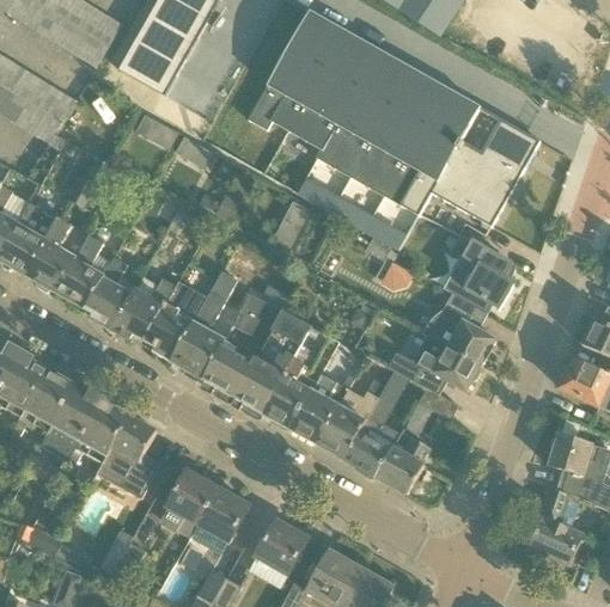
[(0,8),(5,12),(12,0),(0,0),(0,8)]
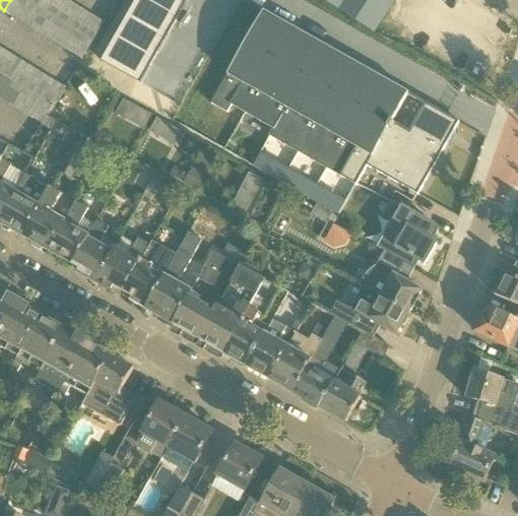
[(14,16),(25,0),(10,0),(4,10),(14,16)]
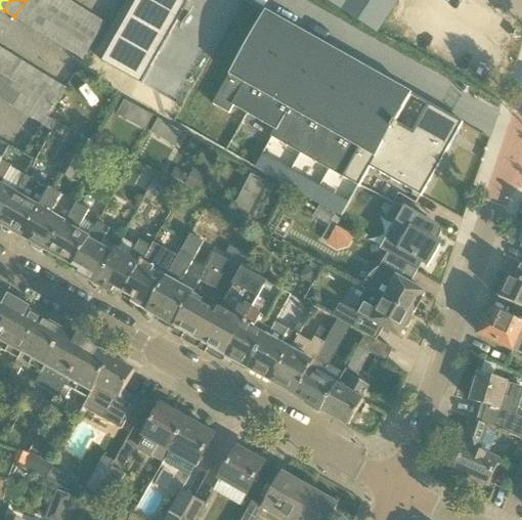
[(14,16),(26,24),(38,5),(30,0),(26,0),(14,16)]
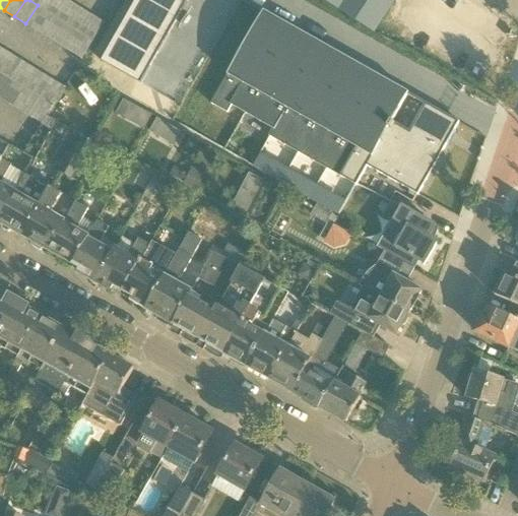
[(41,0),(38,5),(48,11),(55,0),(41,0)]
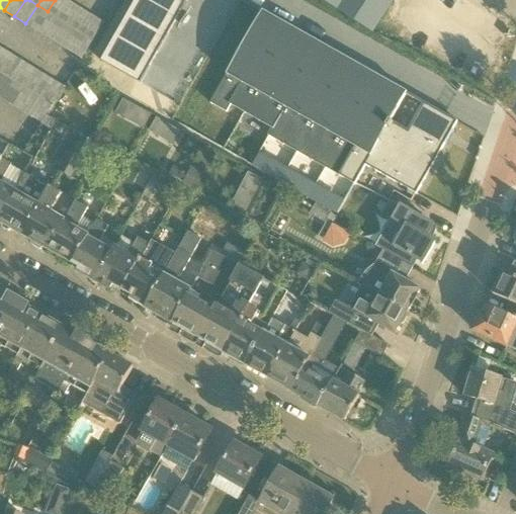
[(55,0),(48,11),(59,18),(71,0),(55,0)]
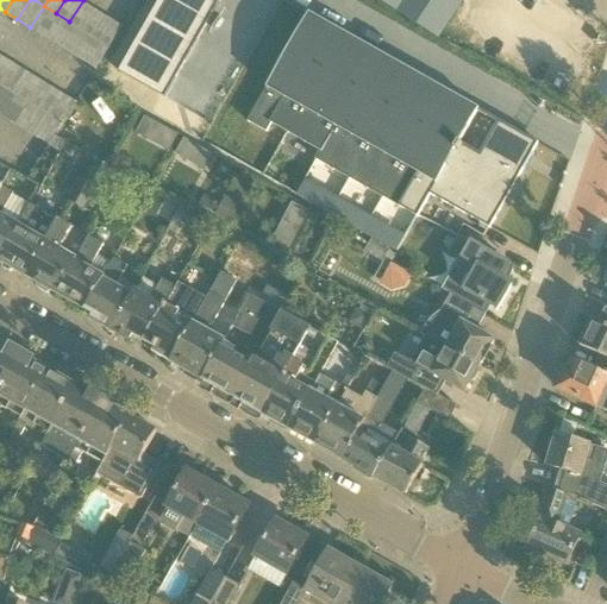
[(83,0),(69,21),(81,29),(95,7),(83,0)]
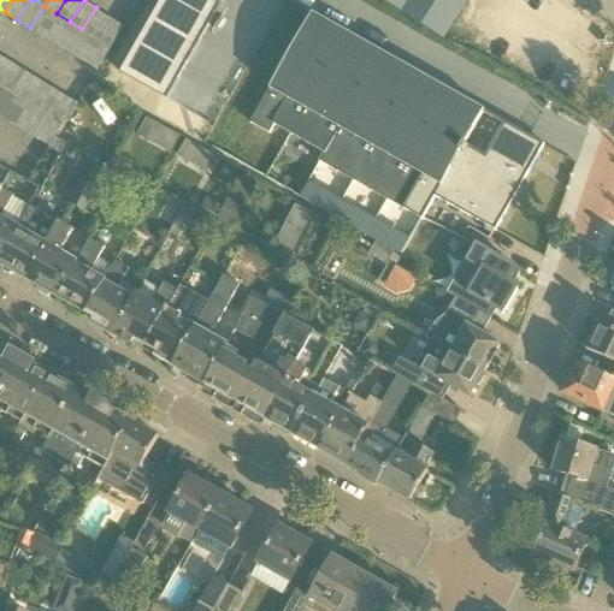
[(158,0),(118,70),(165,95),(218,0),(158,0)]
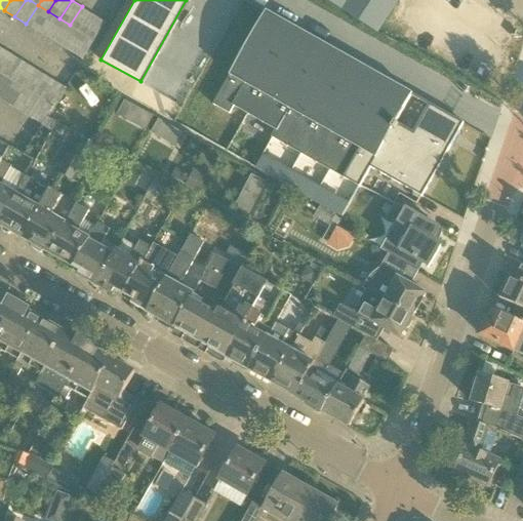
[(329,0),(375,30),(394,0),(329,0)]
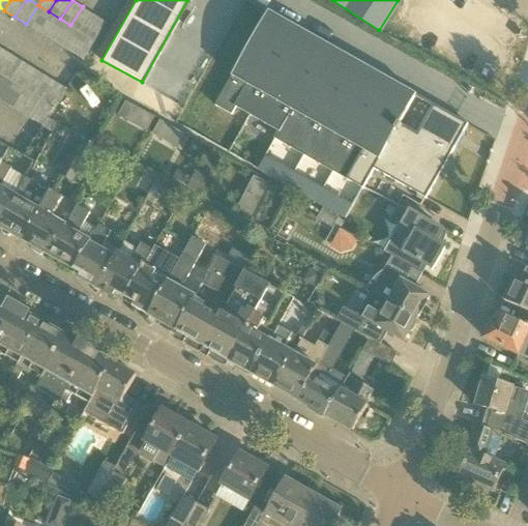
[(38,5),(26,24),(37,30),(49,11),(38,5)]
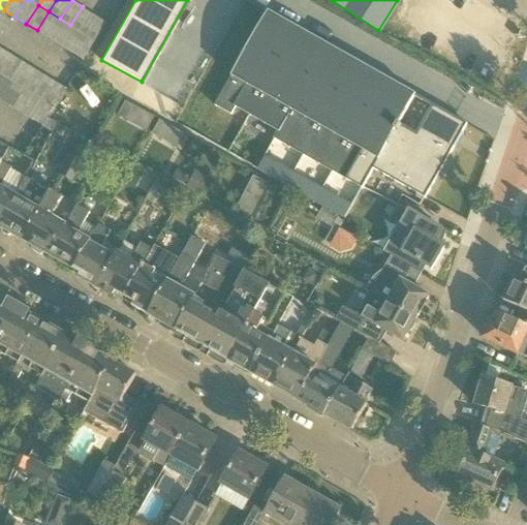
[(70,25),(82,32),(94,13),(83,6),(70,25)]
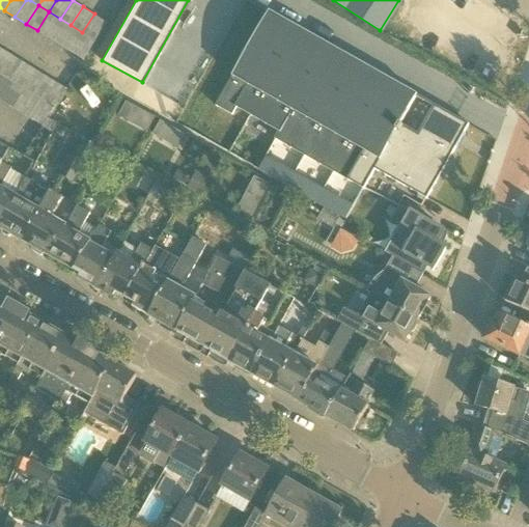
[(268,8),(214,103),(231,112),(235,105),(249,113),(277,129),(273,136),(303,153),(332,169),(362,187),(373,167),(425,196),(454,144),(456,145),(457,143),(455,141),(461,133),(464,133),(464,131),(463,130),(467,121),(434,103),(416,134),(397,123),(415,92),(386,76),(357,59),(327,43),(298,26),(268,8)]
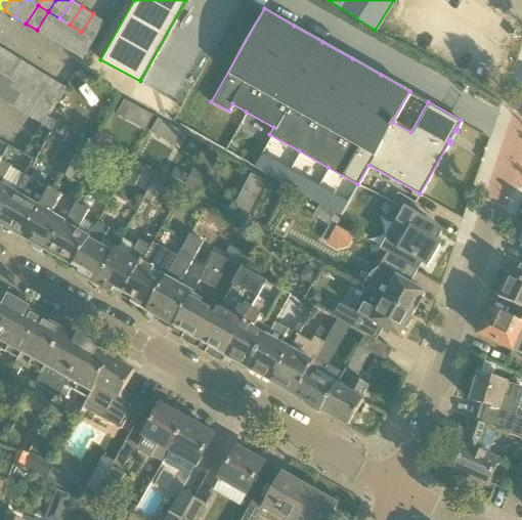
[(37,30),(47,37),(59,18),(48,11),(37,30)]
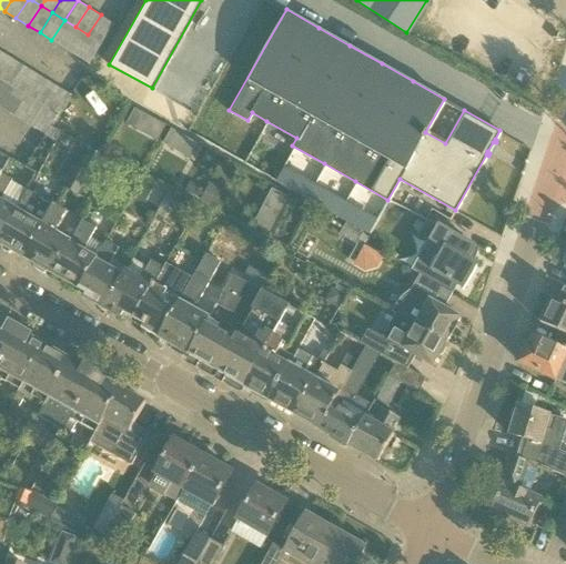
[(101,14),(88,34),(100,42),(112,21),(101,14)]
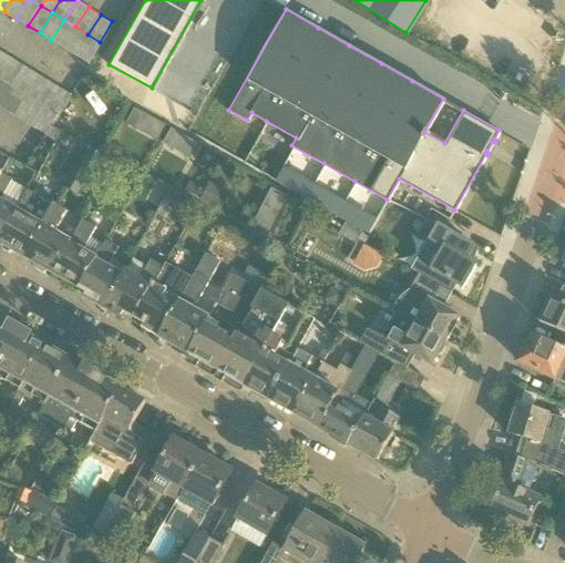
[(64,20),(51,40),(63,47),(75,27),(64,20)]
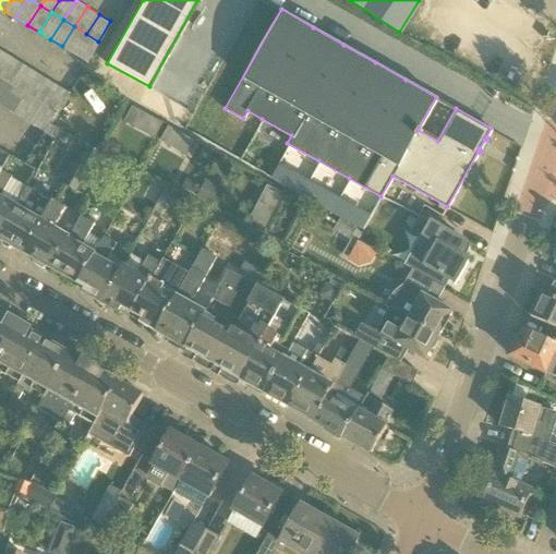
[(62,46),(73,53),(86,34),(74,26),(62,46)]
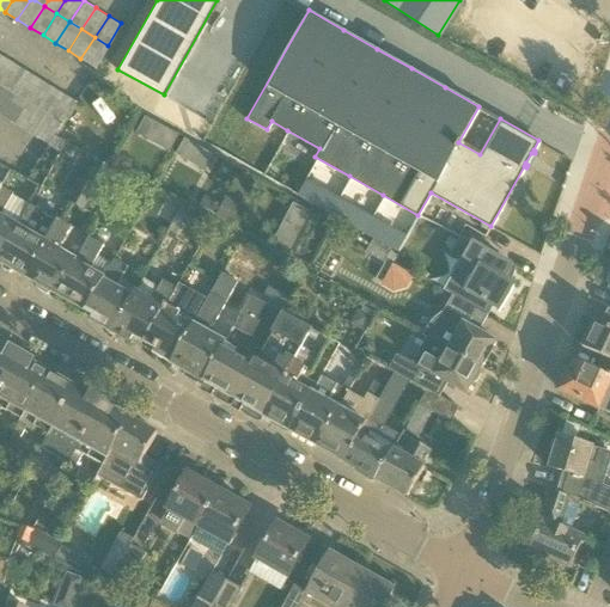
[(95,37),(80,59),(95,67),(108,46),(95,37)]
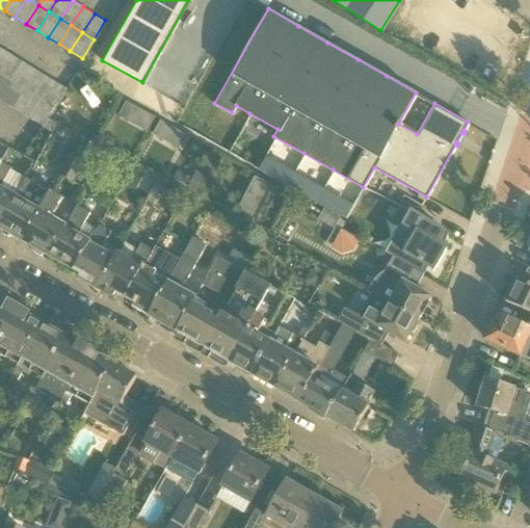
[(0,66),(9,52),(0,46),(0,66)]
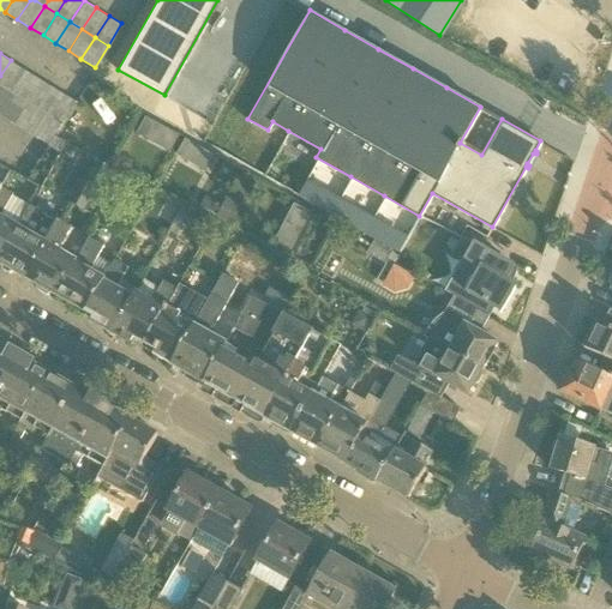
[(0,83),(10,90),(23,67),(11,60),(0,76),(0,83)]
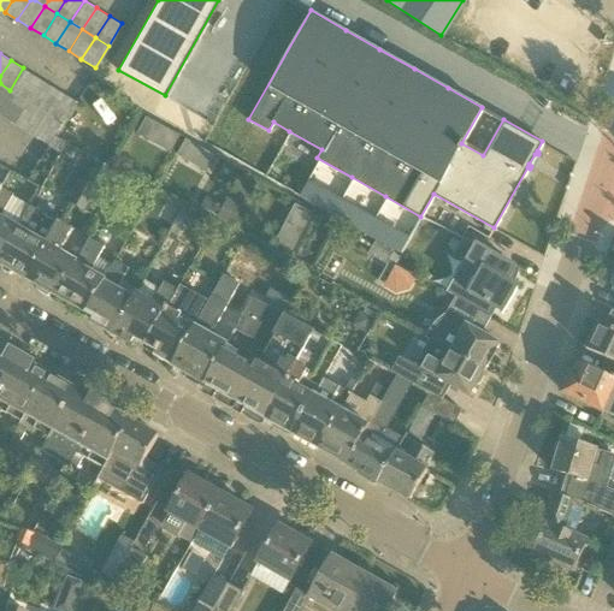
[(10,90),(22,98),(36,76),(23,67),(10,90)]
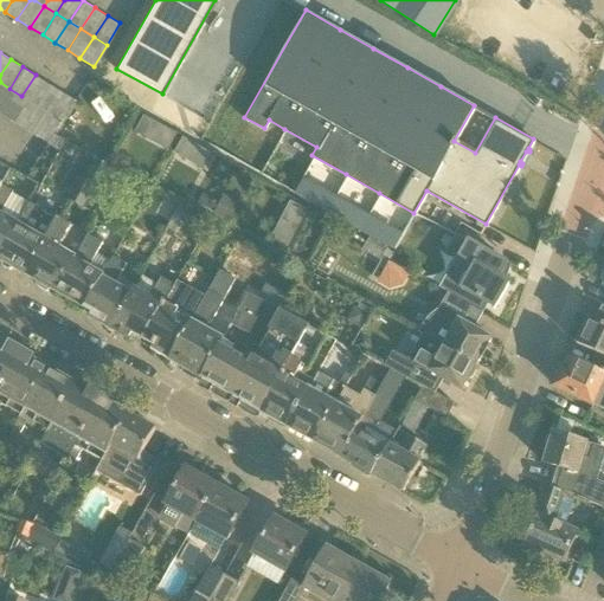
[(21,96),(34,104),(47,82),(36,75),(21,96)]
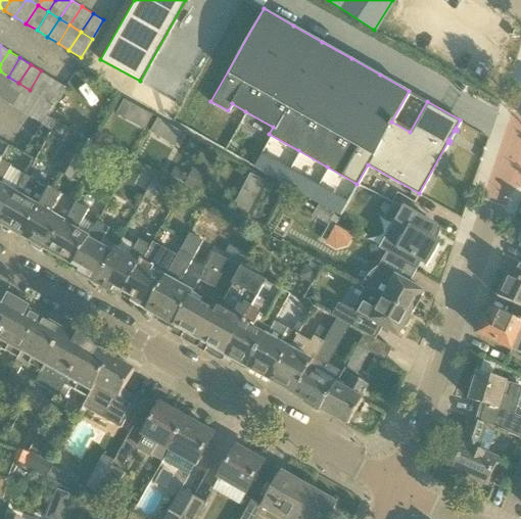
[(0,88),(8,77),(0,71),(0,88)]
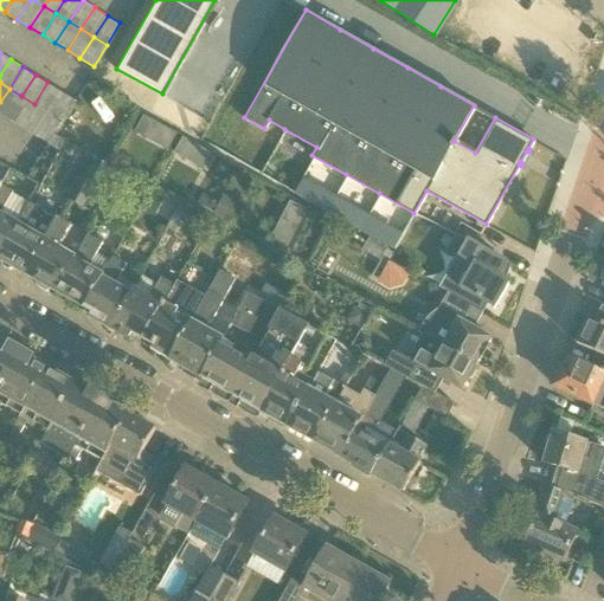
[(34,104),(46,111),(60,90),(47,82),(34,104)]
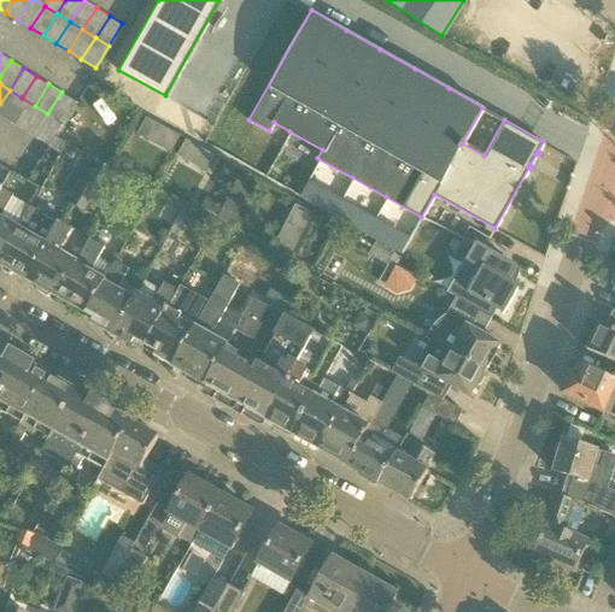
[(0,115),(7,119),(22,98),(10,90),(0,104),(0,115)]
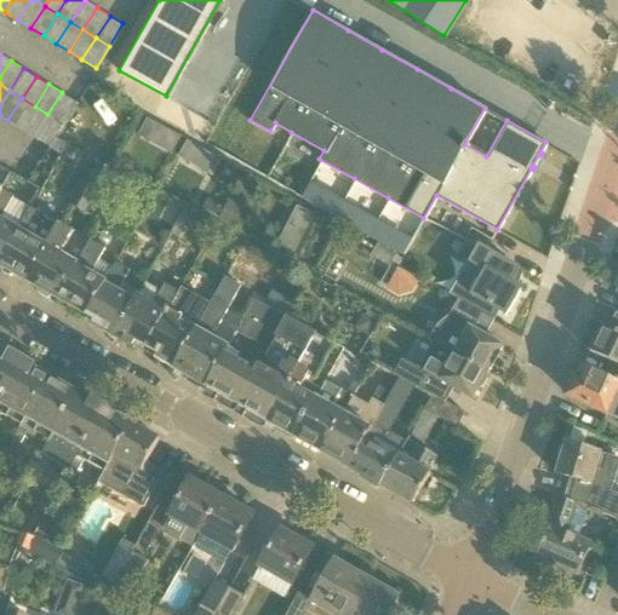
[(62,92),(47,114),(62,124),(75,101),(62,92)]
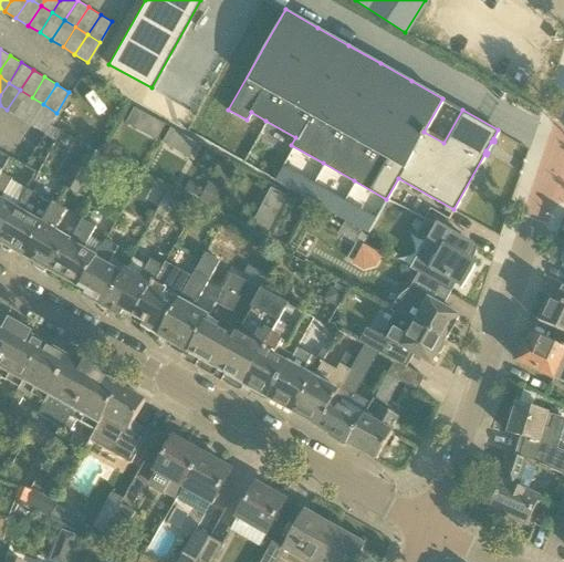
[(7,110),(19,117),(32,97),(20,90),(7,110)]
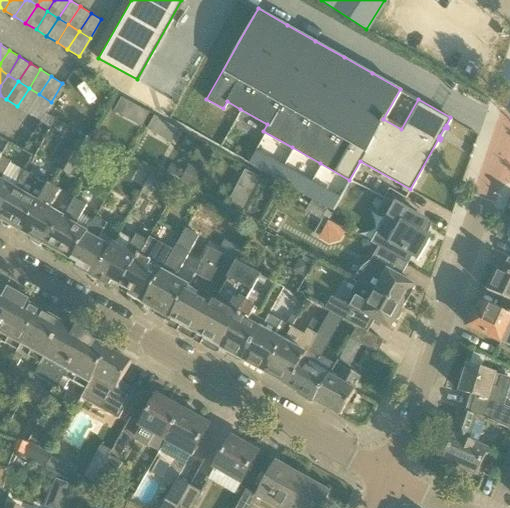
[(17,106),(28,113),(39,94),(29,88),(17,106)]
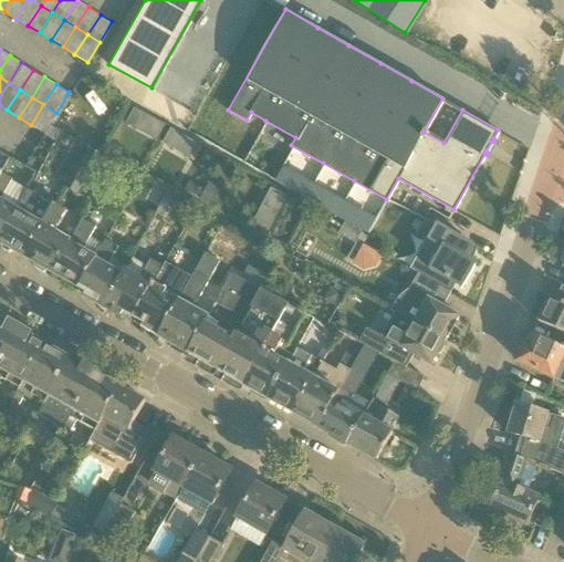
[(31,125),(42,132),(48,124),(50,124),(56,113),(43,104),(31,125)]
